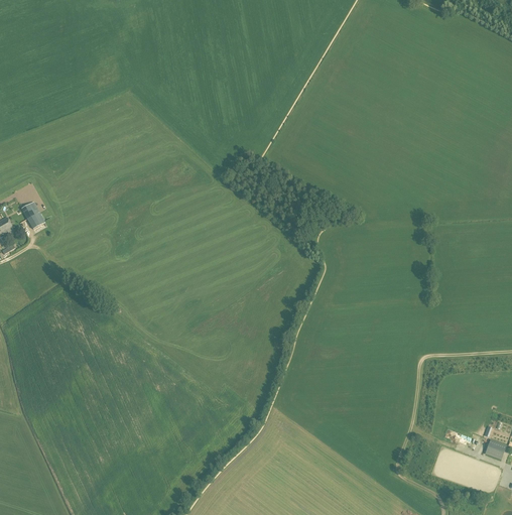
[(32,206),(30,202),(18,209),(21,212),(32,206)]
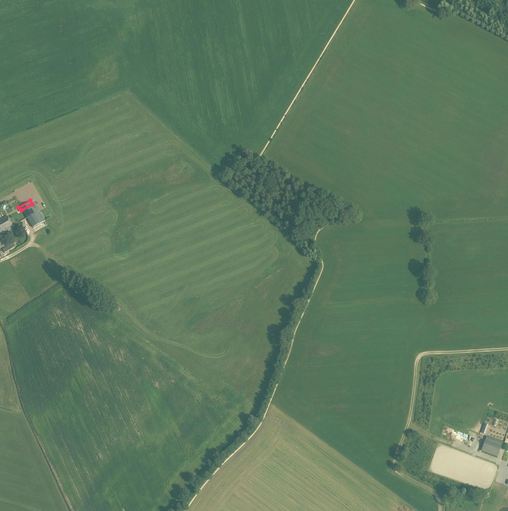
[(0,232),(10,227),(3,215),(0,217),(0,232)]
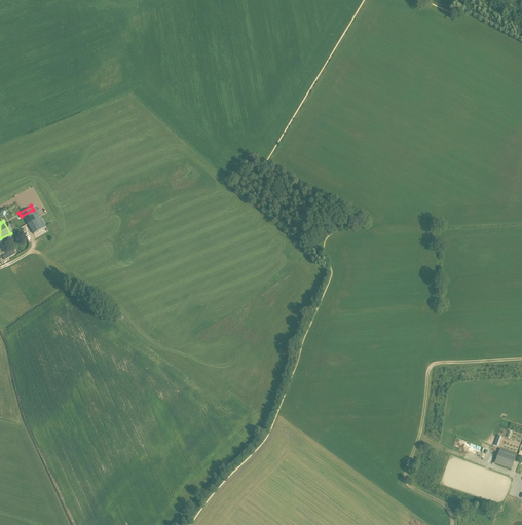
[(29,230),(30,233),(42,226),(41,223),(29,230)]
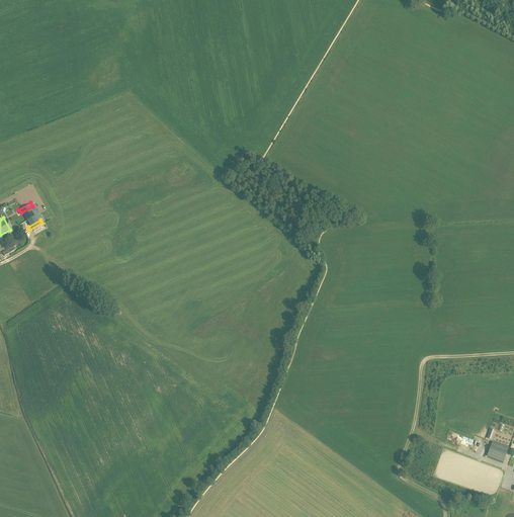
[(1,256),(12,249),(9,245),(0,250),(0,254),(1,256)]
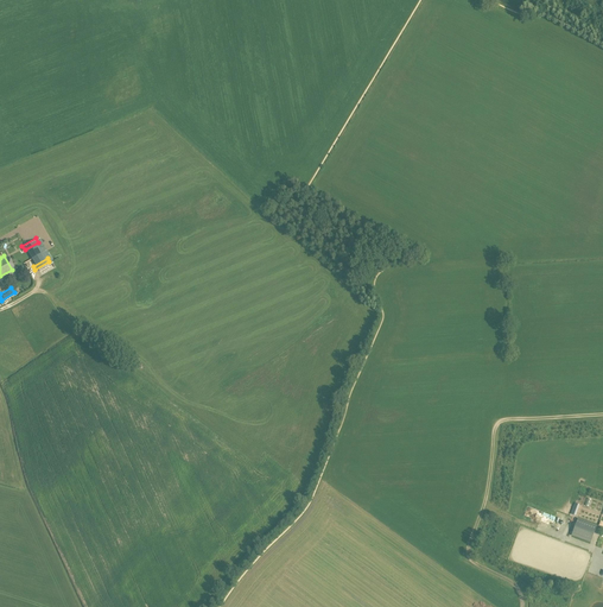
[(585,542),(592,524),(573,517),(566,535),(585,542)]
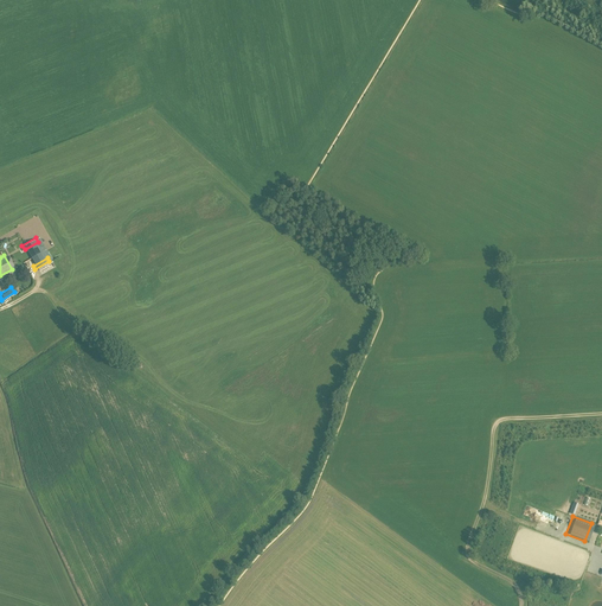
[(600,549),(601,542),(601,533),(596,530),(591,546),(600,549)]
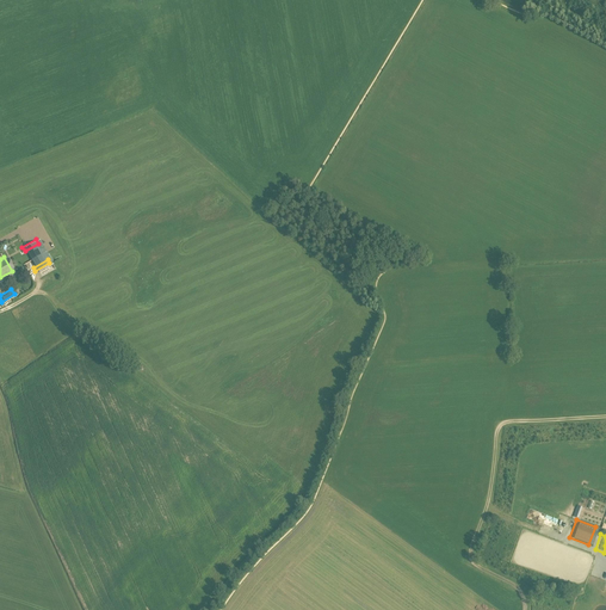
[(567,546),(557,571),(587,583),(597,556),(567,546)]
